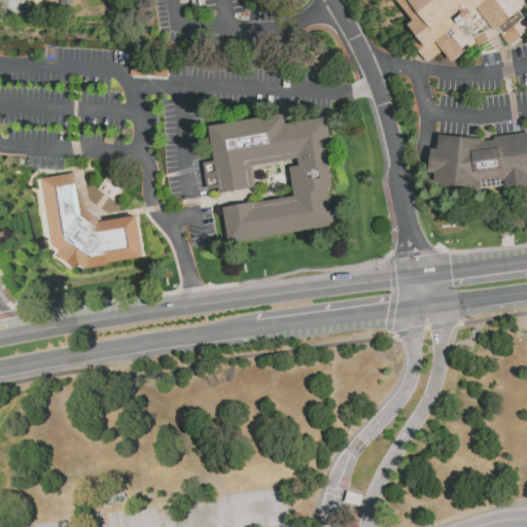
[(54,0),(49,1),(50,8),(74,5),(73,0),(54,0)]
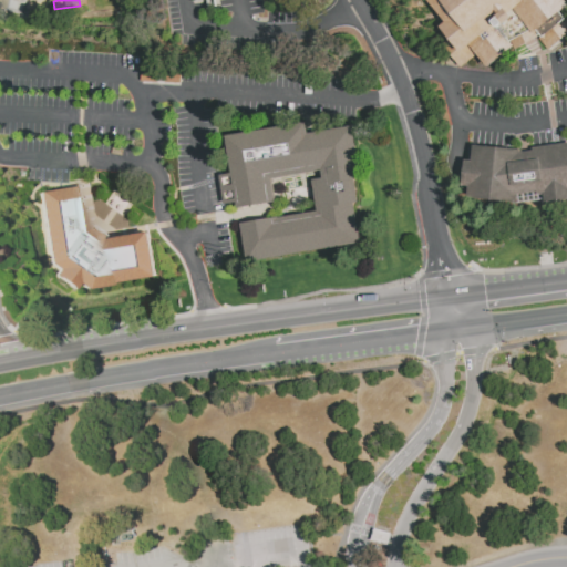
[(193,0),(194,4),(209,2),(210,11),(218,10),(216,1),(223,0),(193,0)]
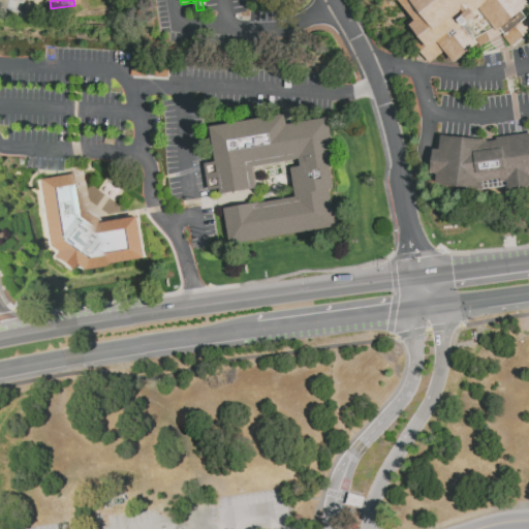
[(404,0),(401,3),(415,22),(410,26),(431,51),(438,45),(454,64),(479,43),(481,47),(501,36),(512,47),(528,33),(528,2),(527,0),(404,0)]
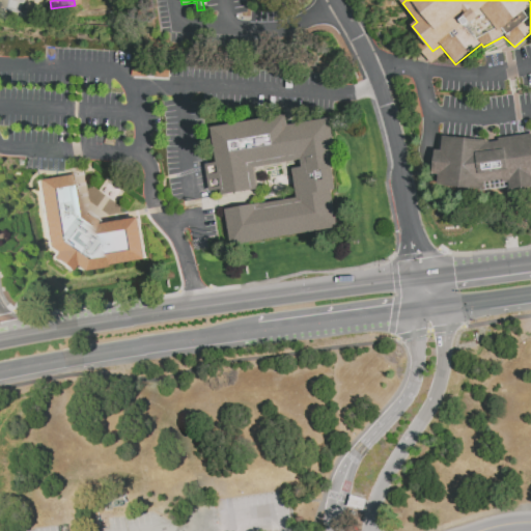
[(211,129),(287,115),(288,124),(330,117),(339,168),(333,169),(336,190),(333,191),(339,227),(231,247),(225,210),(260,203),(260,204),(298,197),(292,168),(302,167),(301,160),(254,168),(258,189),(223,195),(211,129)]
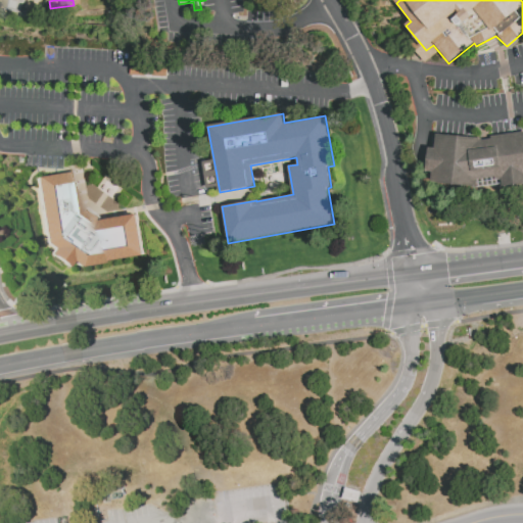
[(491,139),(491,137),(522,132),(522,183),(504,187),(503,179),(497,180),(496,178),(478,180),(477,188),(432,184),(433,172),(427,171),(429,148),(435,148),(436,134),(482,138),(482,140),(491,139)]
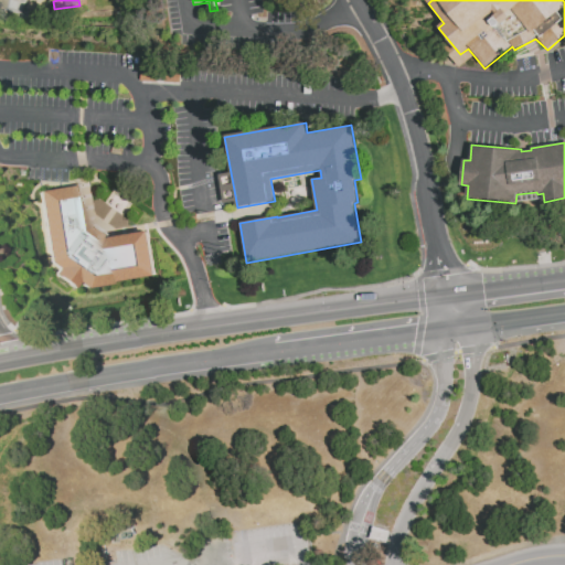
[(85,288),(77,283),(73,288),(53,273),(57,267),(50,262),(38,191),(82,183),(88,220),(93,223),(94,222),(113,235),(112,236),(113,237),(149,232),(156,276),(85,288)]
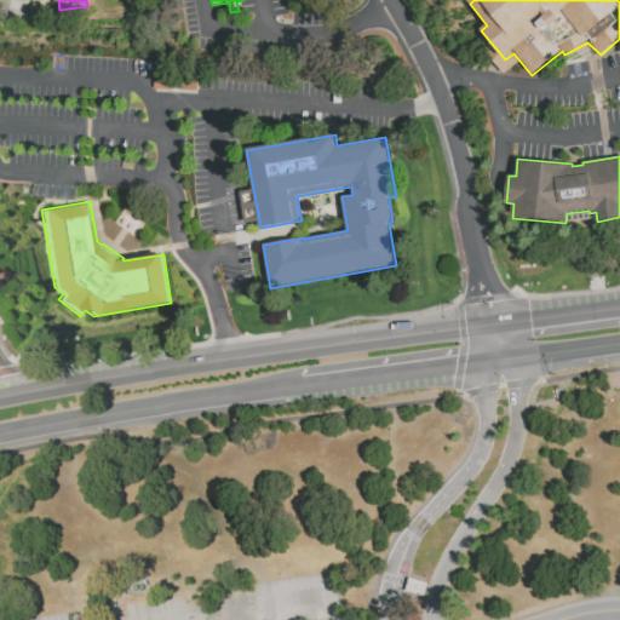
[(408,579),(406,591),(428,597),(430,585),(408,579)]
